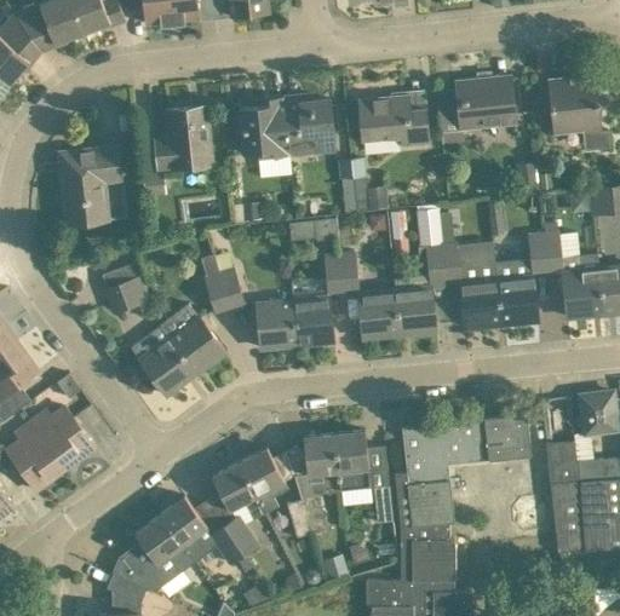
[(67,40),(82,34),(69,0),(53,0),(15,15),(42,53),(68,44),(67,40)]
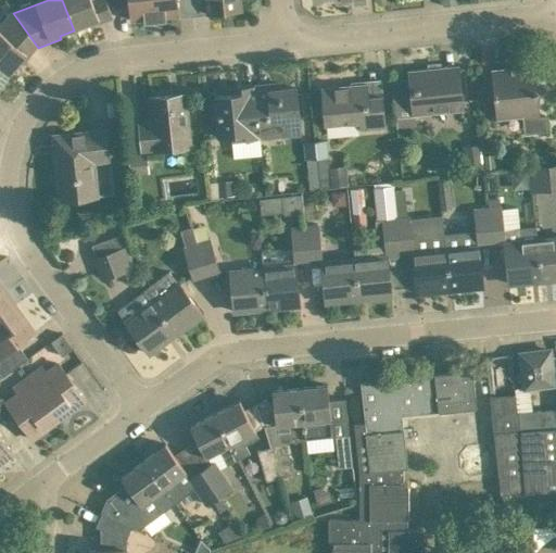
[(62,0),(74,30),(89,25),(90,28),(113,21),(104,0),(98,0),(91,2),(90,0),(62,0)]
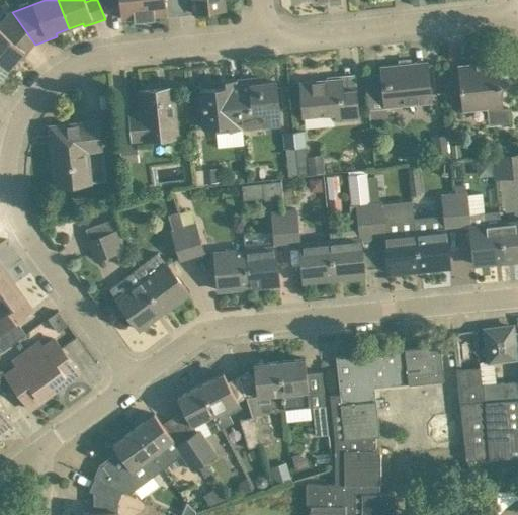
[(105,0),(107,10),(120,8),(121,21),(135,20),(135,22),(145,21),(142,0),(105,0)]
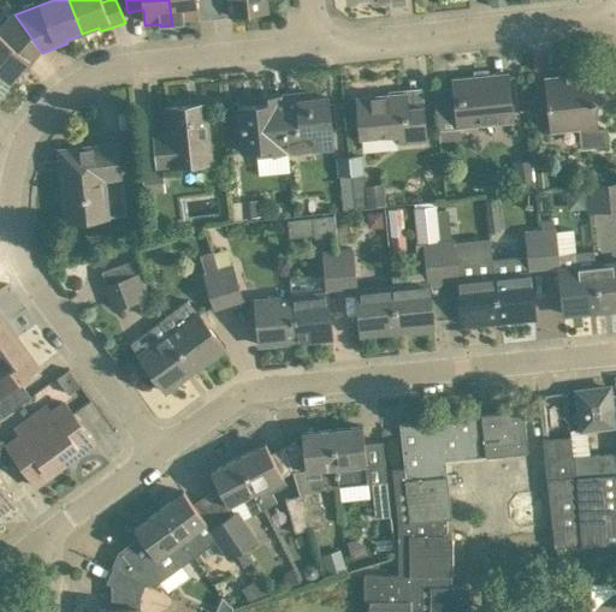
[(169,0),(172,25),(183,24),(183,22),(199,19),(196,0),(169,0)]
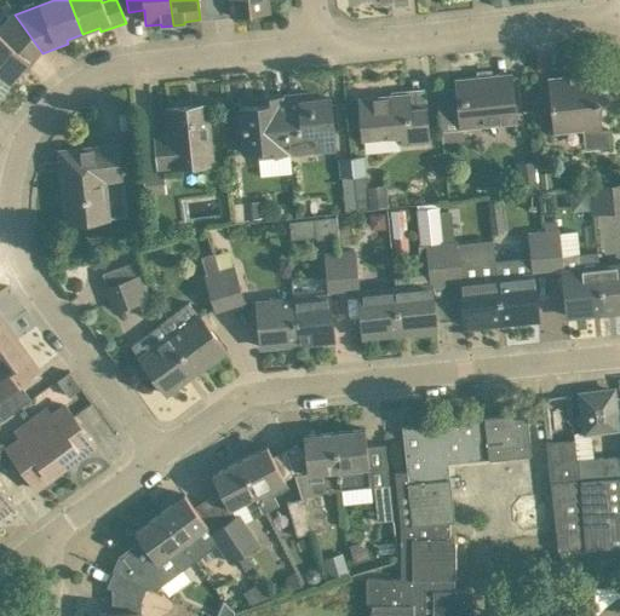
[(264,0),(230,0),(233,16),(267,12),(264,0)]
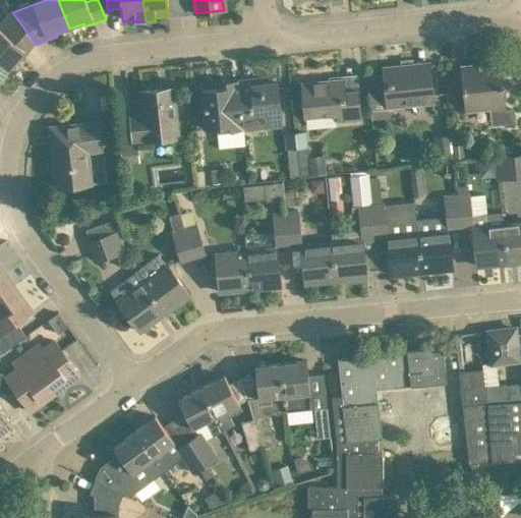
[(12,12),(0,25),(0,64),(8,71),(18,60),(20,62),(36,45),(12,12)]
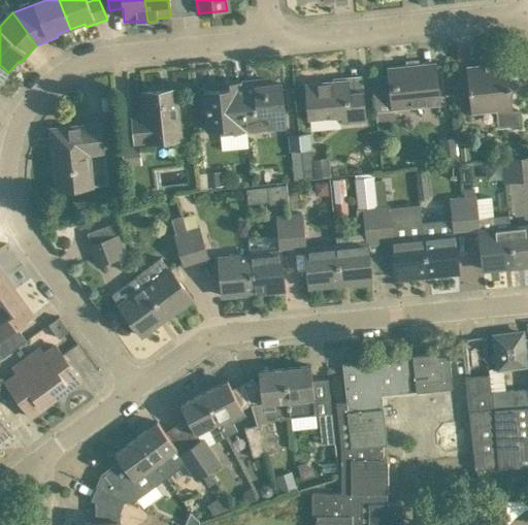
[(439,106),(435,64),(388,69),(392,111),(439,106)]
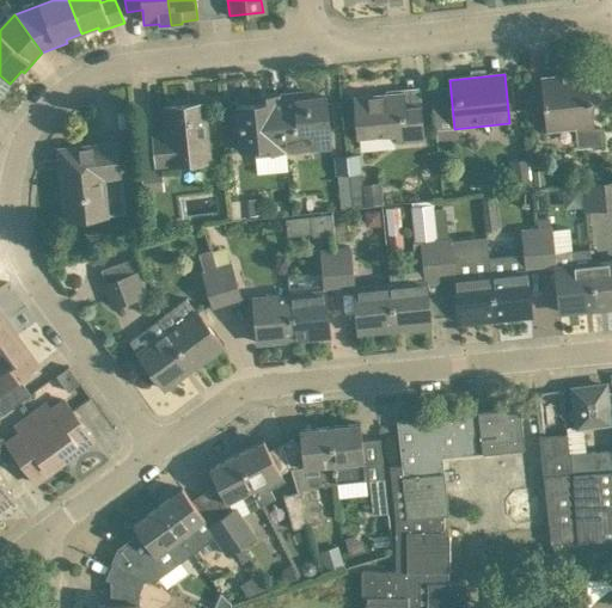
[(0,98),(0,94),(10,84),(0,75),(0,100),(1,99),(0,98)]
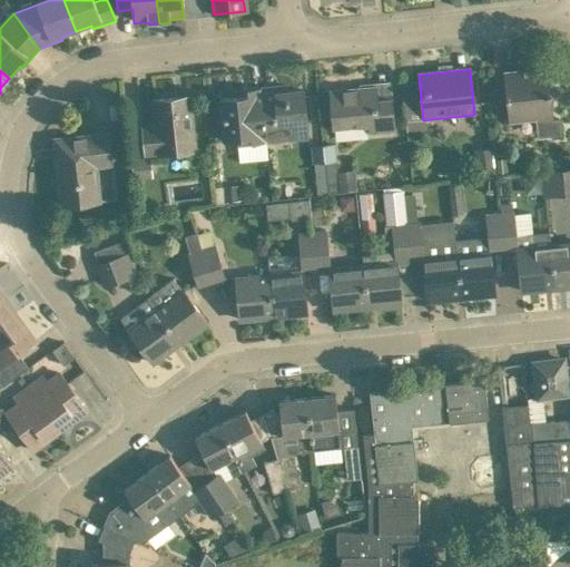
[(503,75),(507,100),(508,113),(509,126),(536,123),(553,120),(548,70),(516,74),(503,75)]
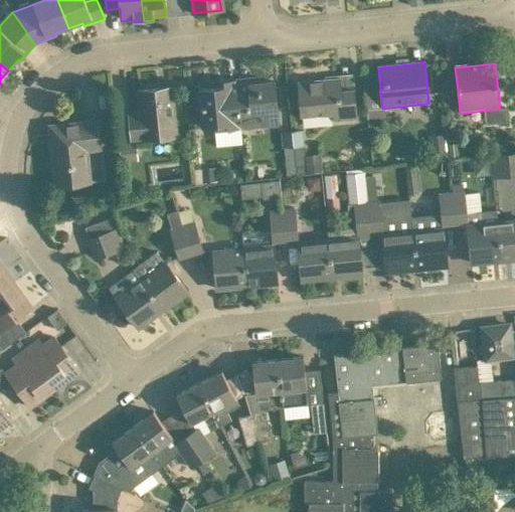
[(240,130),(264,128),(279,126),(275,83),(260,86),(259,79),(236,81),(240,130)]
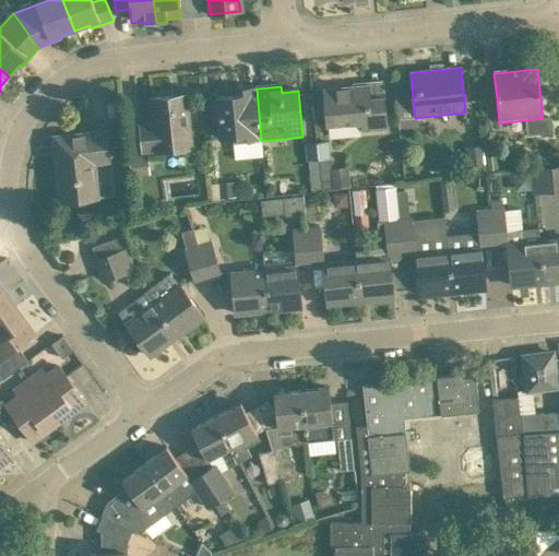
[(387,130),(383,94),(369,95),(368,87),(323,91),(326,128),(361,125),(363,132),(387,130)]
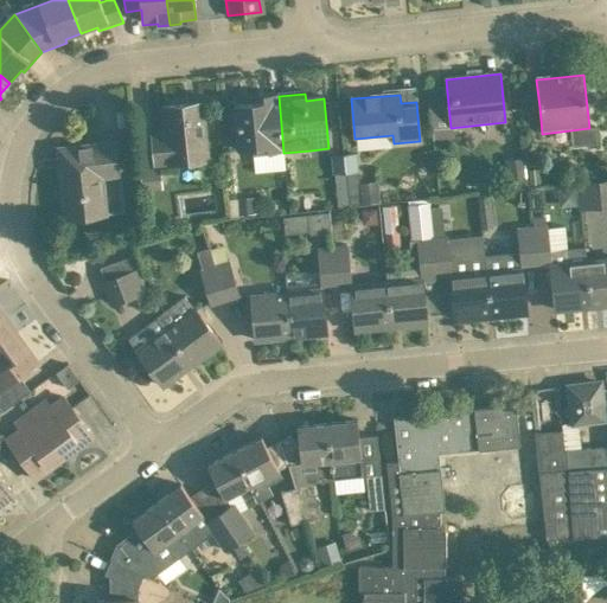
[(283,153),(279,96),(255,98),(256,106),(235,108),(238,151),(253,149),(254,156),(283,153)]
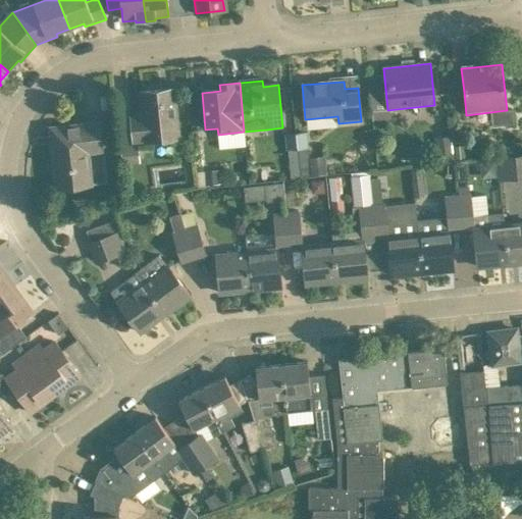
[(178,139),(173,90),(141,93),(144,117),(132,118),(134,143),(146,142),(178,139)]
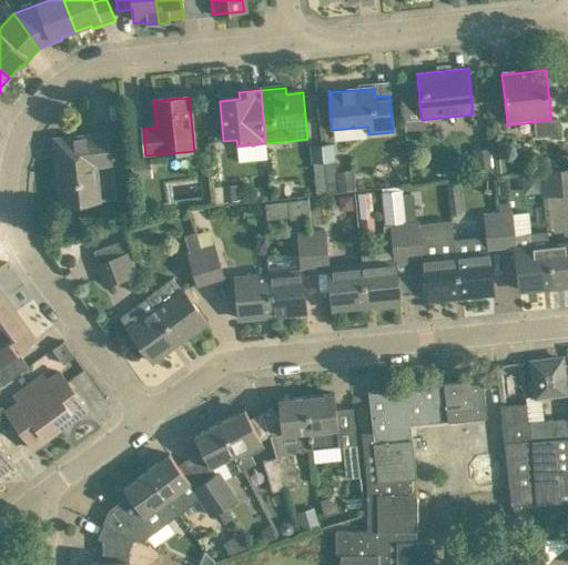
[(108,135),(54,141),(61,207),(95,203),(91,168),(111,167),(108,135)]
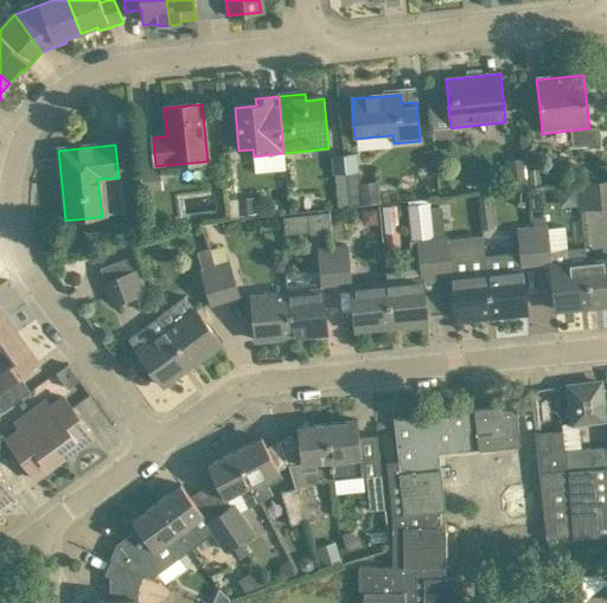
[(350,207),(344,156),(331,158),(332,177),(334,177),(337,209),(350,207)]
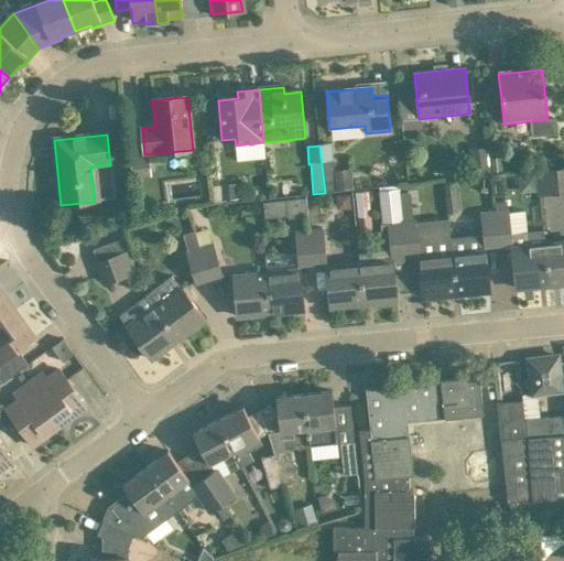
[(325,193),(347,192),(353,191),(350,171),(333,173),(332,146),(320,146),(325,193)]
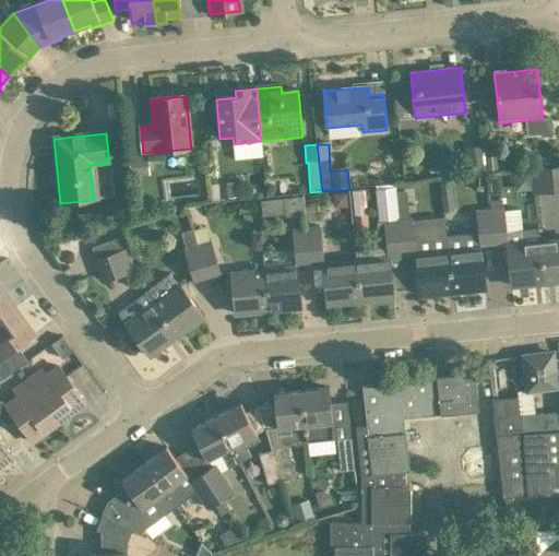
[(482,148),(472,149),(473,164),(466,165),(462,165),(463,175),(485,173),(482,148)]
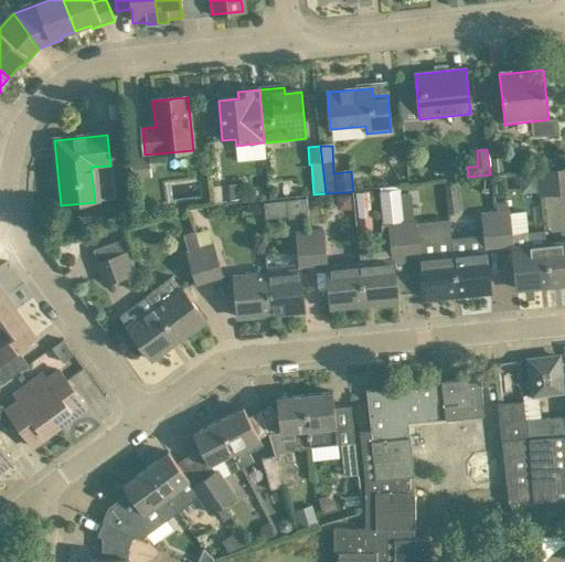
[(132,181),(151,179),(150,158),(130,160),(132,181)]
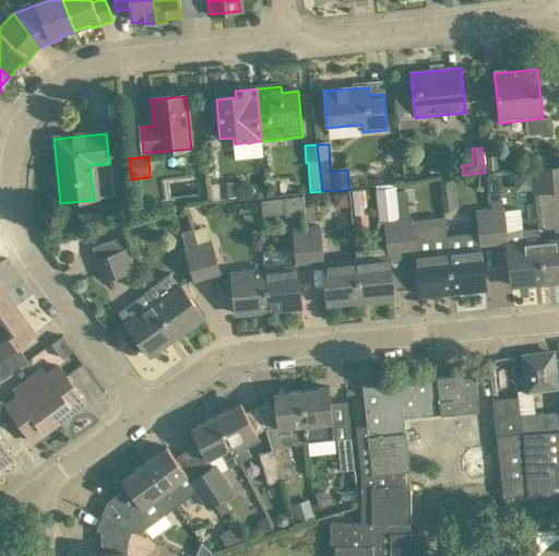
[(486,158),(487,173),(498,172),(497,157),(486,158)]
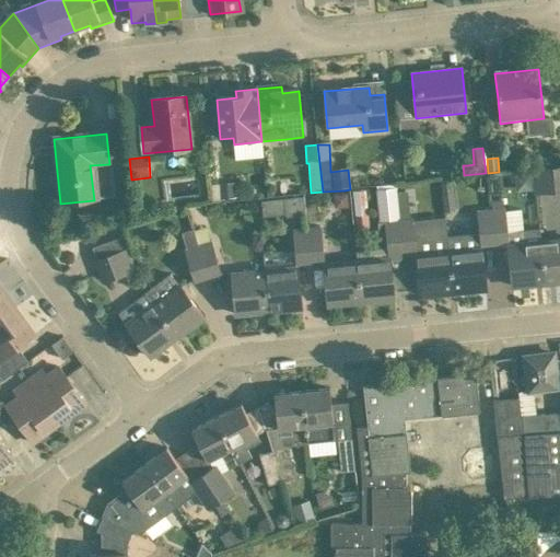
[(559,170),(533,173),(536,195),(559,192),(559,170)]
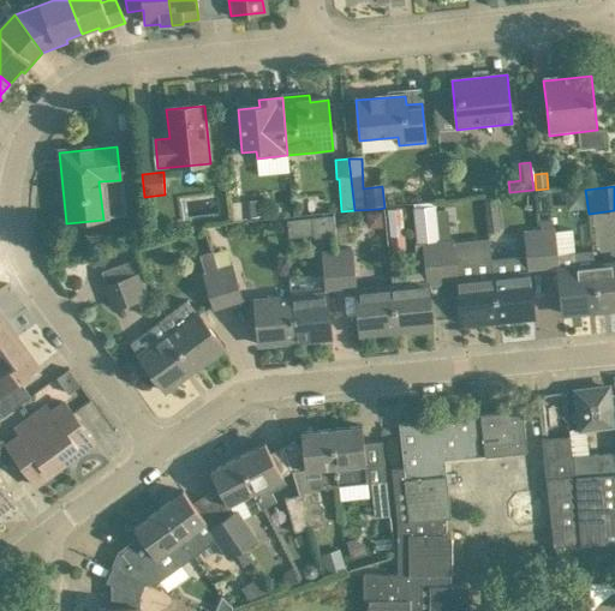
[(488,217),(485,219),(487,234),(500,233),(496,199),(485,201),(488,217)]
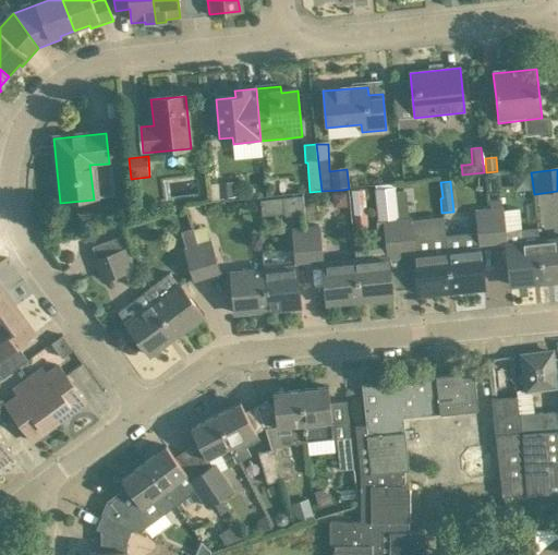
[(233,183),(218,185),(220,200),(234,198),(233,183)]
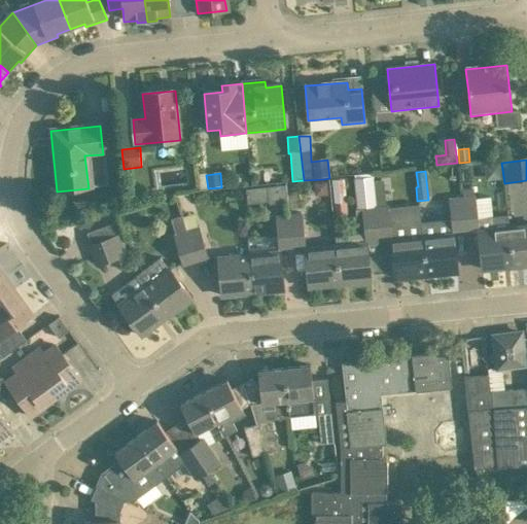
[(334,206),(346,204),(344,180),(331,181),(334,206)]
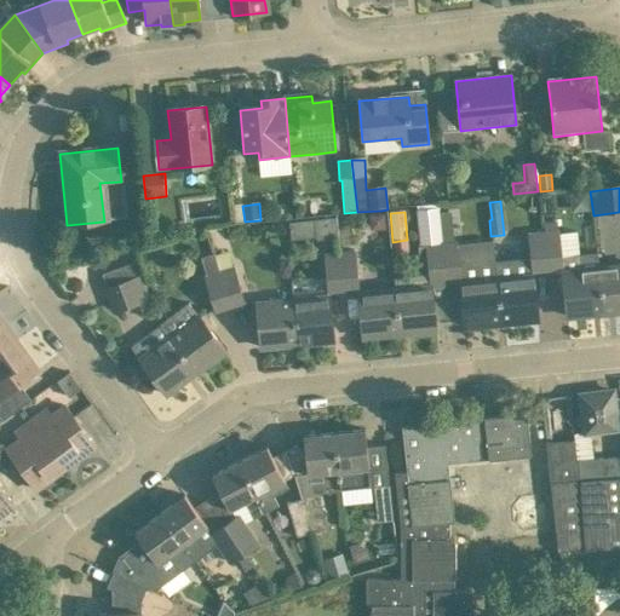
[(384,216),(369,217),(371,232),(385,232),(384,216)]
